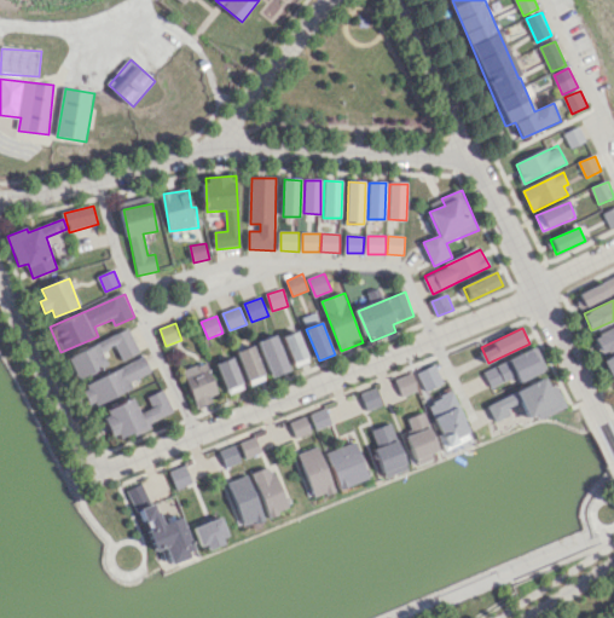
[(613,328),(596,338),(604,354),(613,350),(613,328)]
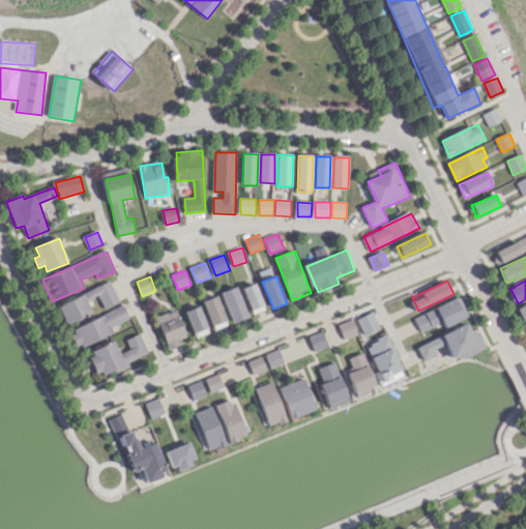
[(59,305),(67,325),(93,314),(88,301),(100,296),(106,309),(120,302),(112,283),(59,305)]
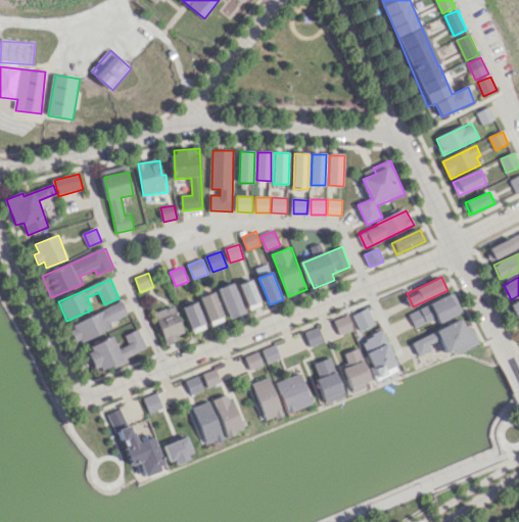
[(249,311),(262,307),(254,281),(242,284),(249,311)]
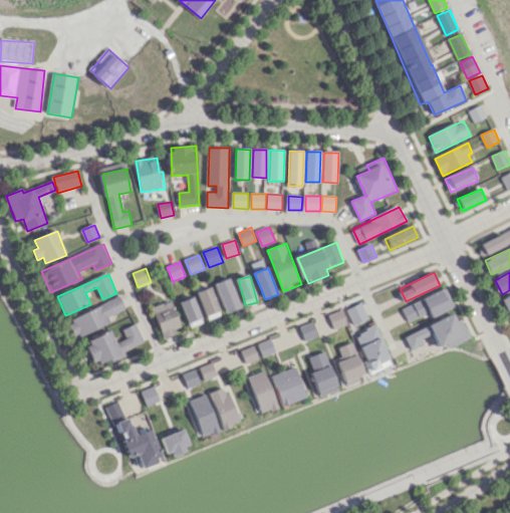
[(227,313),(242,308),(231,278),(216,284),(227,313)]
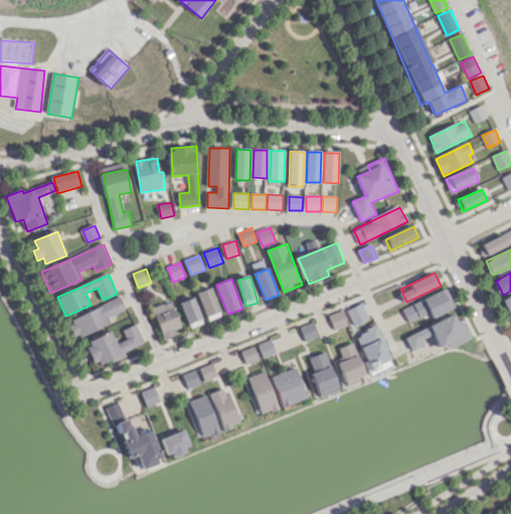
[(222,317),(213,288),(199,292),(208,321),(222,317)]
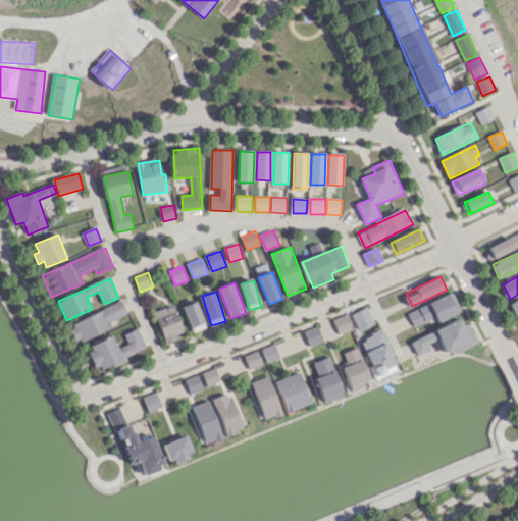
[(462,313),(455,294),(409,313),(415,326),(437,317),(439,322),(462,313)]
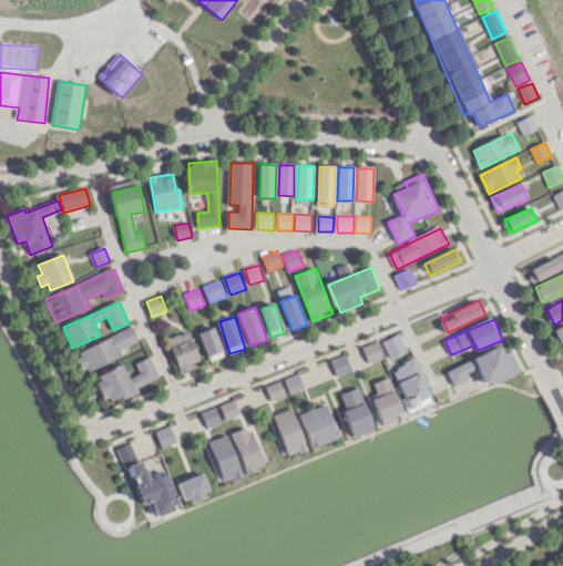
[(124,356),(122,350),(141,341),(134,328),(77,354),(85,373),(124,356)]
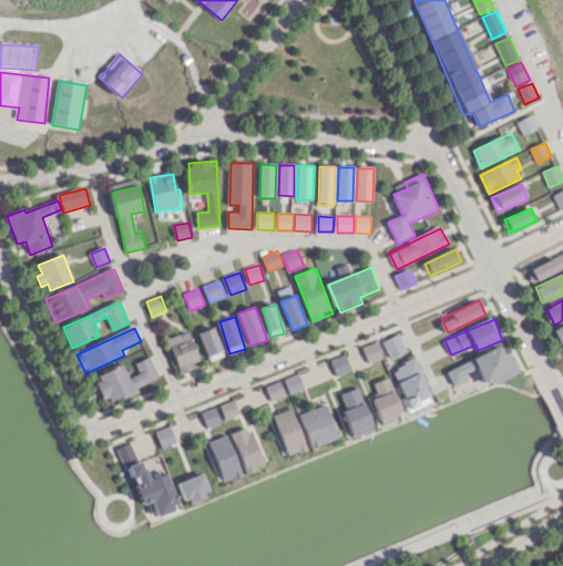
[(211,362),(226,357),(215,328),(201,333),(211,362)]
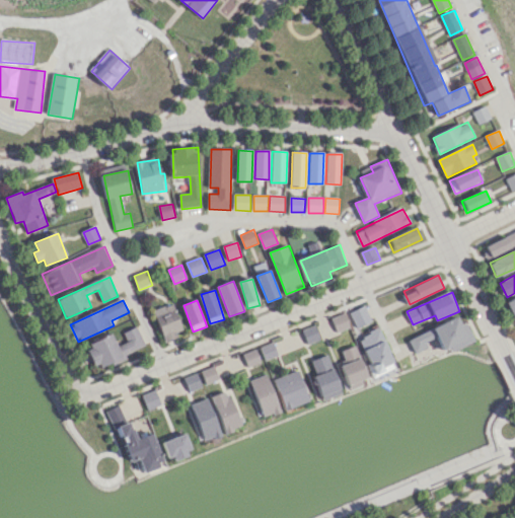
[(154,312),(166,342),(186,334),(173,304),(154,312)]
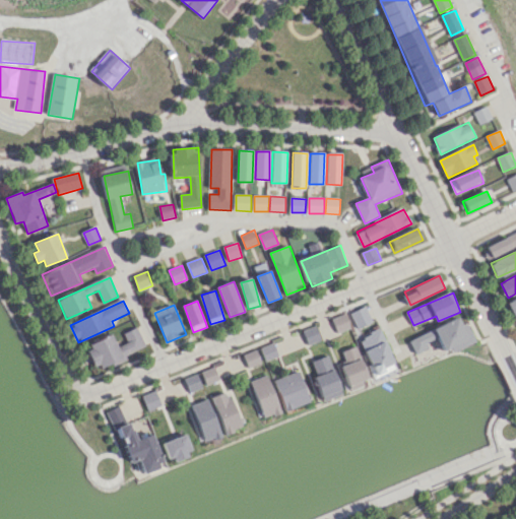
[(352,313),(360,329),(375,322),(368,307),(352,313)]
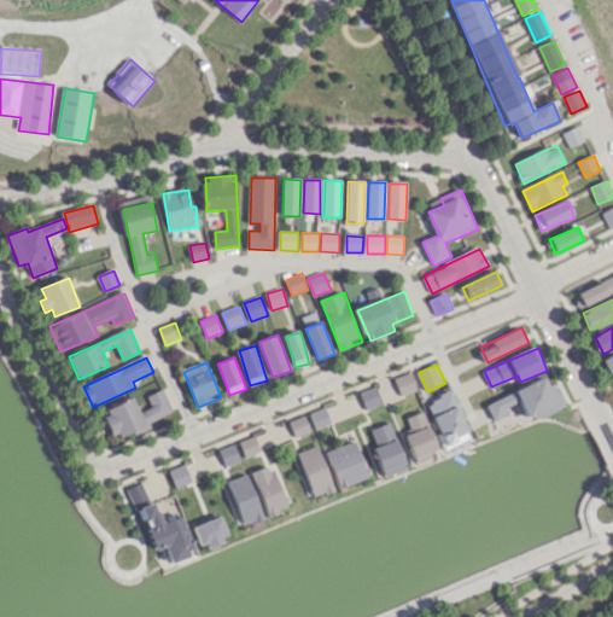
[(397,379),(403,396),(419,391),(412,373),(397,379)]
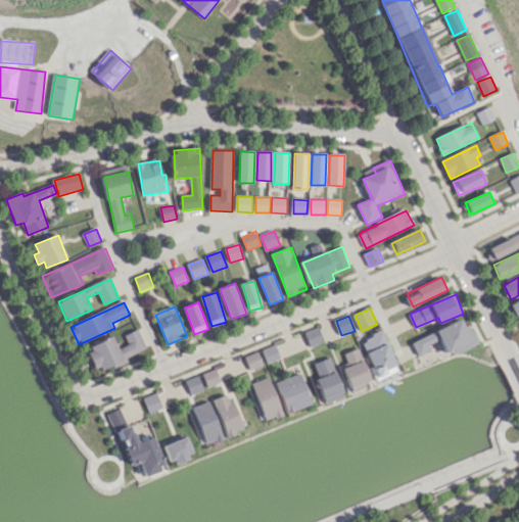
[(478,344),(470,326),(466,328),(462,321),(413,342),(420,357),(433,350),(431,345),(442,340),(450,357),(478,344)]
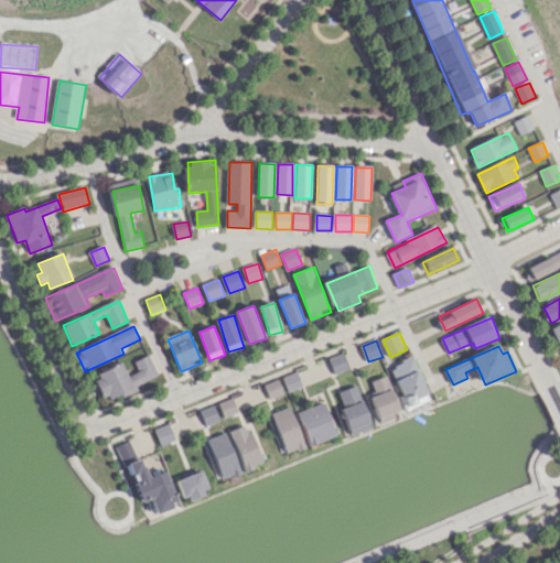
[(336,375),(351,369),(344,354),(330,359),(336,375)]
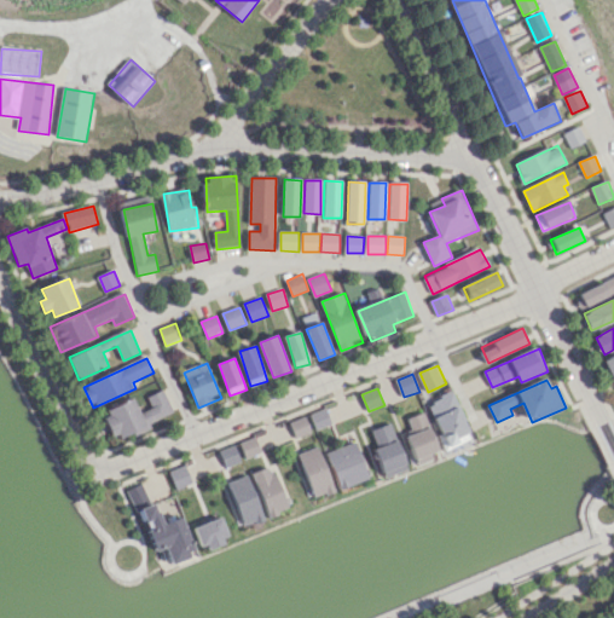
[(174,414),(166,391),(149,398),(154,409),(140,414),(134,400),(104,414),(116,443),(152,426),(151,423),(174,414)]
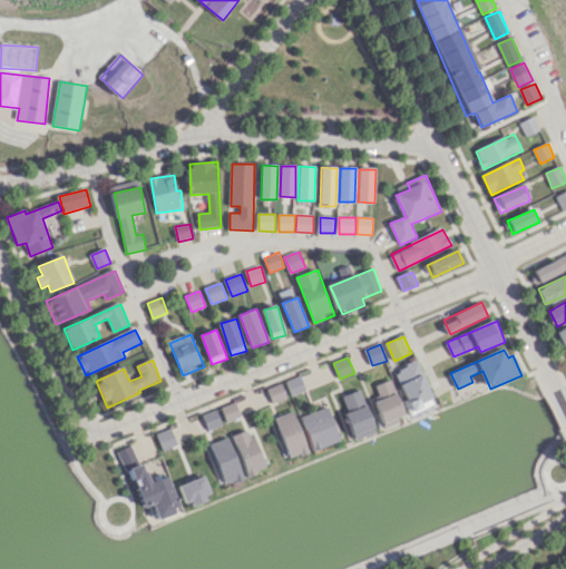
[(293,396),(308,391),(302,376),(288,382),(293,396)]
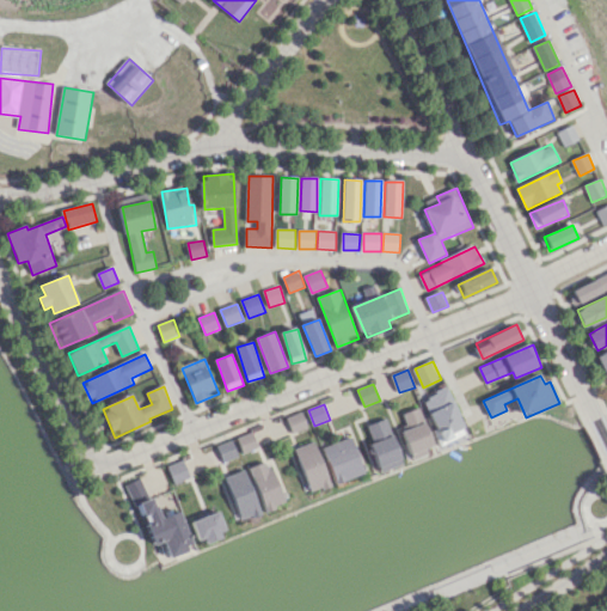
[(415,459),(437,450),(420,408),(404,415),(409,426),(402,429),(415,459)]
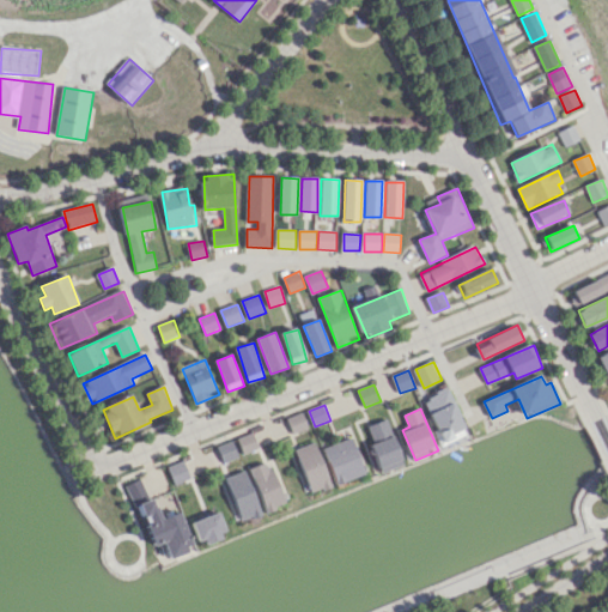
[(295,435),(310,429),(304,413),(289,419),(295,435)]
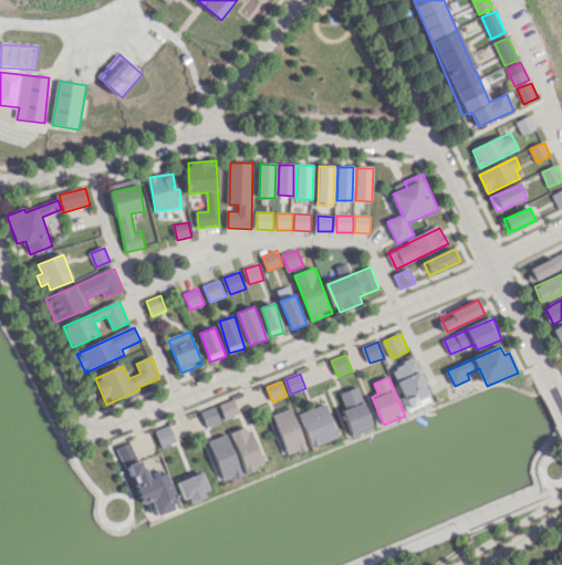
[(339,396),(355,438),(376,429),(358,387),(339,396)]
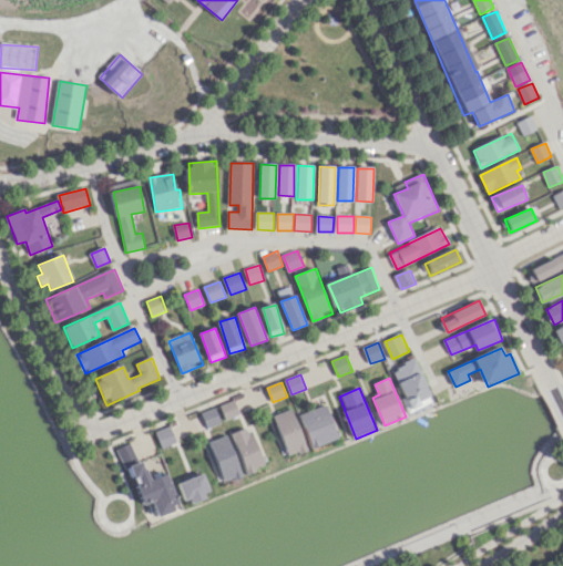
[(223,405),(227,420),(241,417),(236,401),(223,405)]
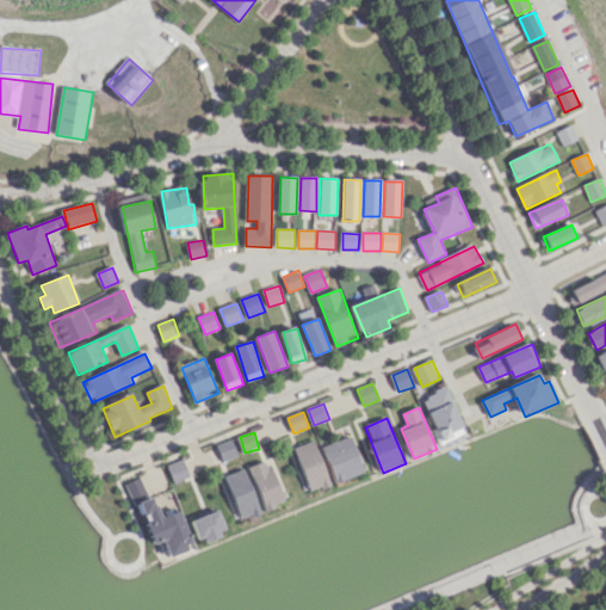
[(338,484),(366,473),(352,437),(323,448),(338,484)]
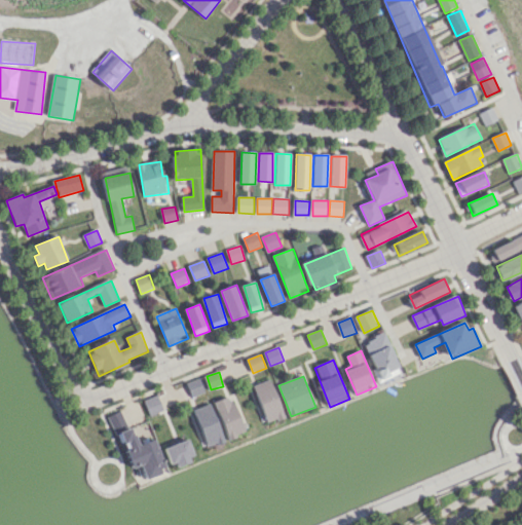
[(193,398),(207,392),(201,378),(188,383),(193,398)]
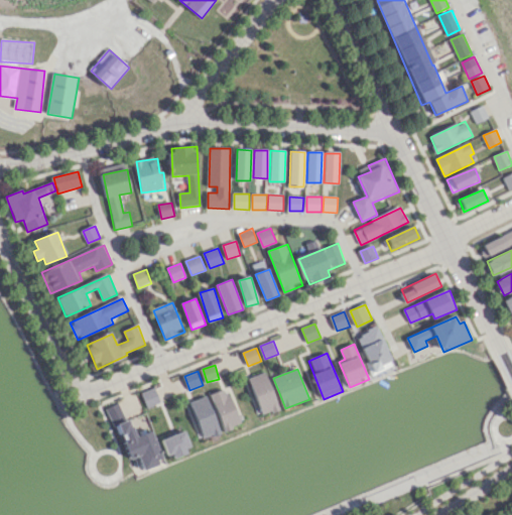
[(264,416),(281,409),(266,373),(249,380),(264,416)]
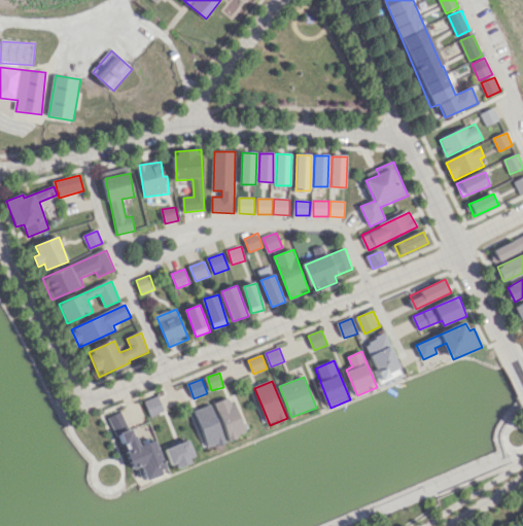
[(146,401),(152,417),(166,412),(160,396),(146,401)]
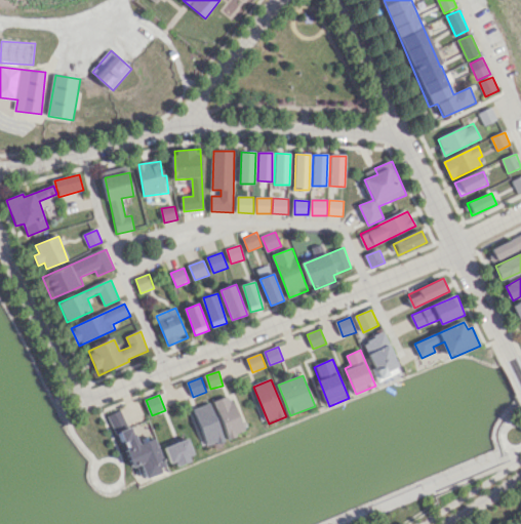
[(245,434),(234,396),(217,401),(229,439),(245,434)]
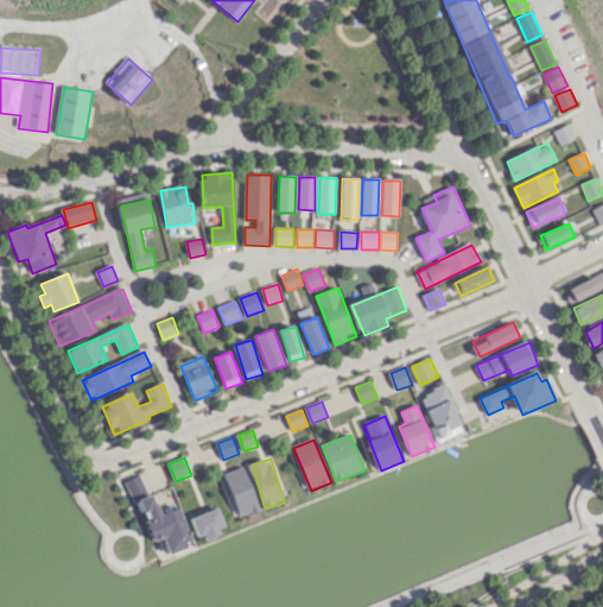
[(260,512),(247,468),(227,474),(240,518),(260,512)]
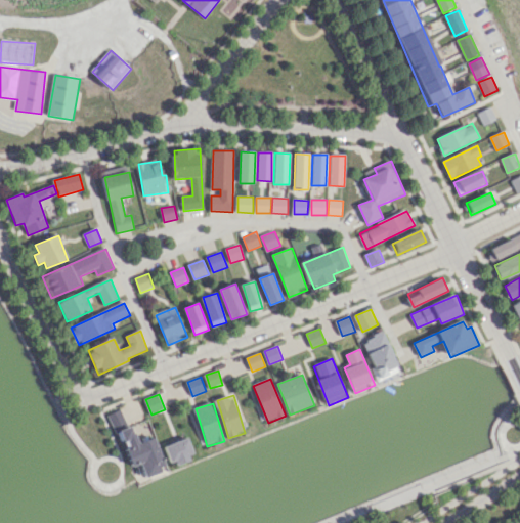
[(137,444),(125,409),(113,415),(131,468),(141,464),(146,477),(166,470),(155,438),(137,444)]
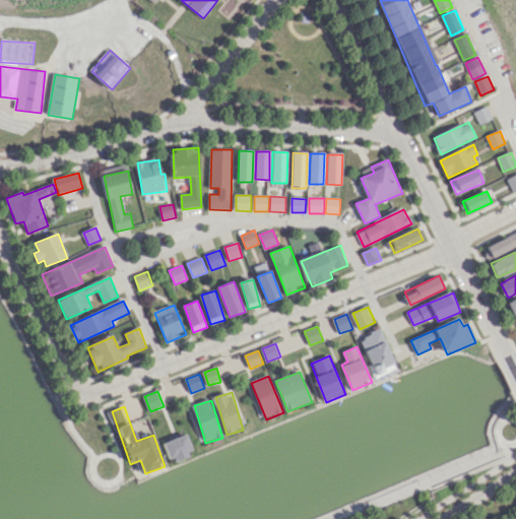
[(194,453),(187,434),(164,444),(172,462),(194,453)]
